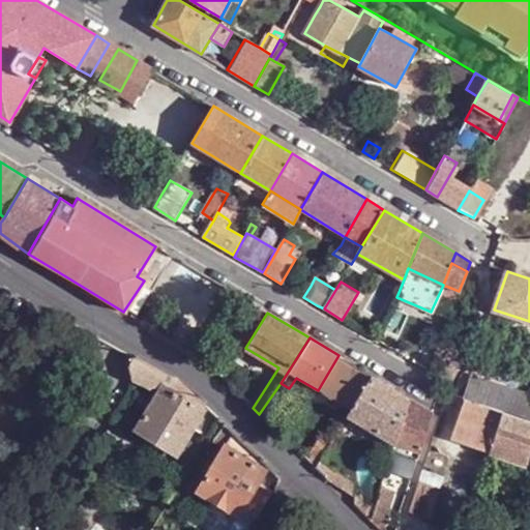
[(167,387),(173,377),(133,356),(127,365),(128,371),(129,379),(148,388),(155,387),(164,387),(164,385),(167,387)]
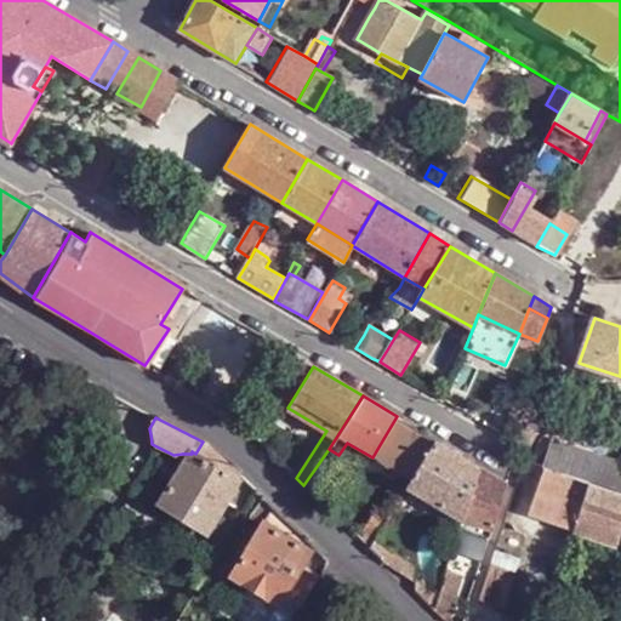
[(269,437),(260,429),(255,437),(263,446),(269,437)]
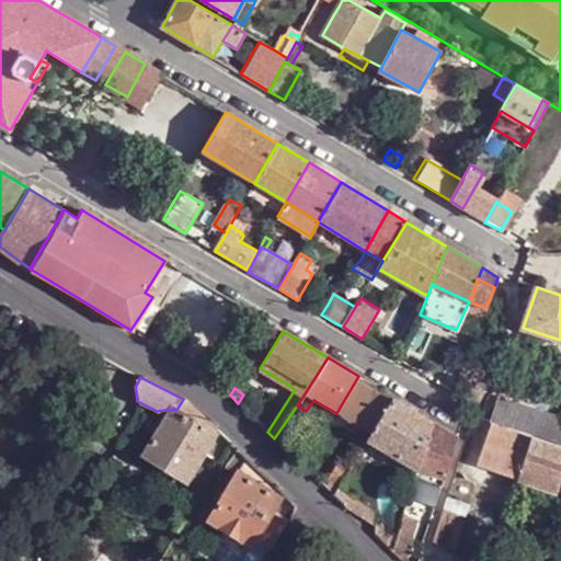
[(183,399),(176,410),(213,435),(215,427),(186,398),(183,399)]
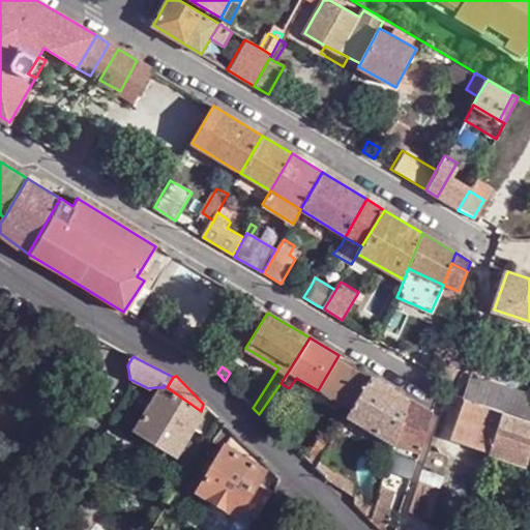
[(529,396),(472,376),(465,396),(480,403),(503,410),(523,416),(529,400),(529,396)]
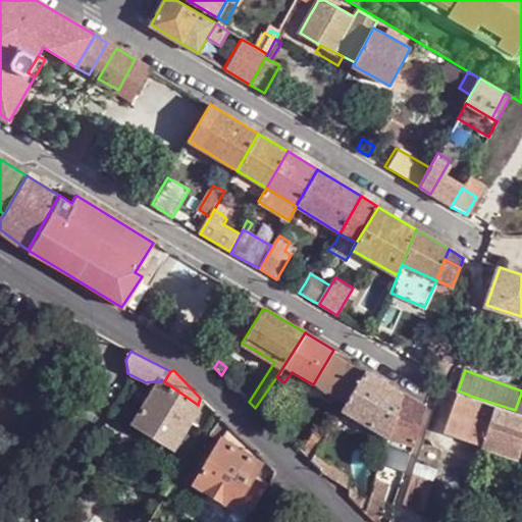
[(343,410),(388,437),(402,392),(367,371),(350,398),(343,410)]
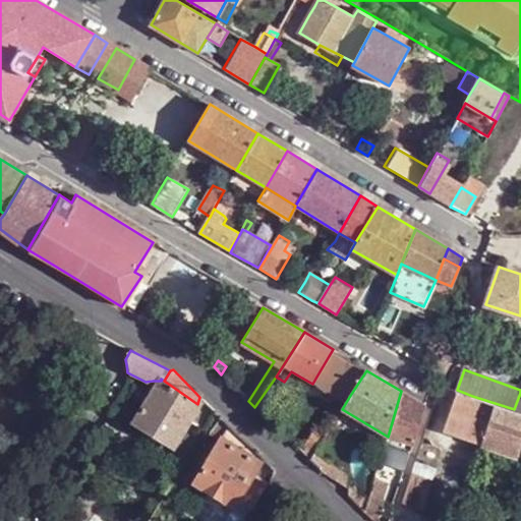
[(170,446),(197,404),(164,381),(161,379),(161,381),(133,423),(148,432),(156,438),(170,446)]
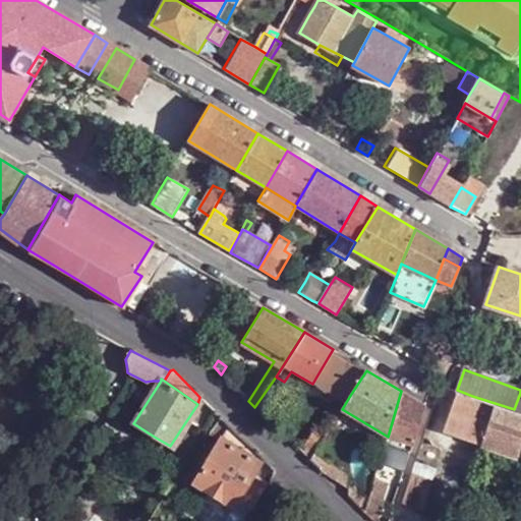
[(480,444),(491,413),(468,405),(472,396),(457,390),(456,390),(452,399),(442,430),(480,444)]
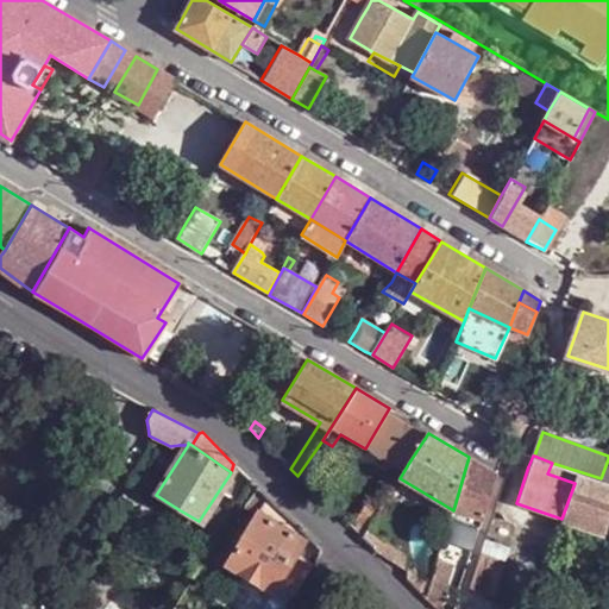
[(496,472),(469,457),(453,510),(451,519),(479,529),(497,473),(496,472)]
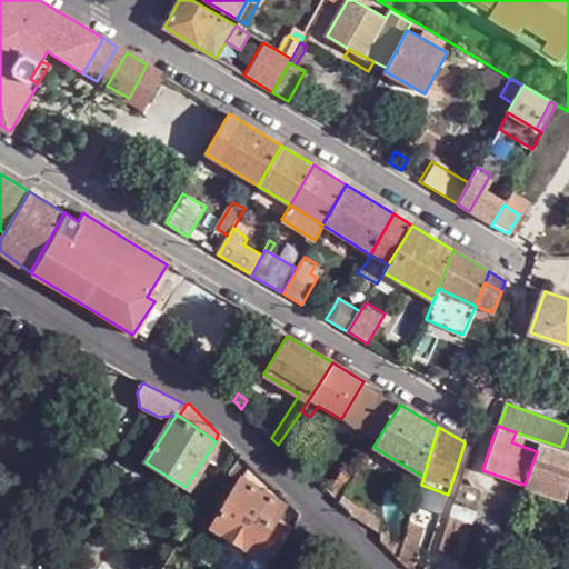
[(540,440),(516,432),(511,442),(537,451),(539,443),(540,440)]
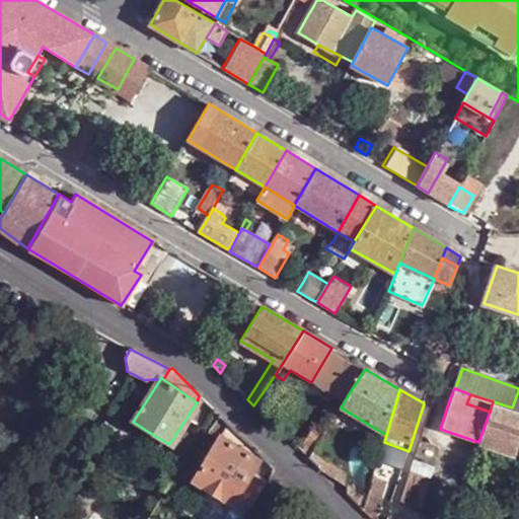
[(518,439),(518,414),(492,404),(490,412),(478,442),(514,455),(518,439)]
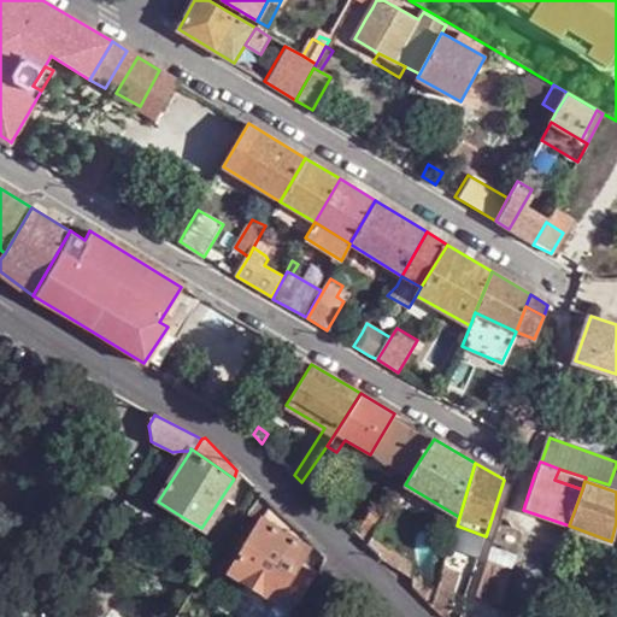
[(269,501),(259,519),(298,542),(301,534),(269,501)]
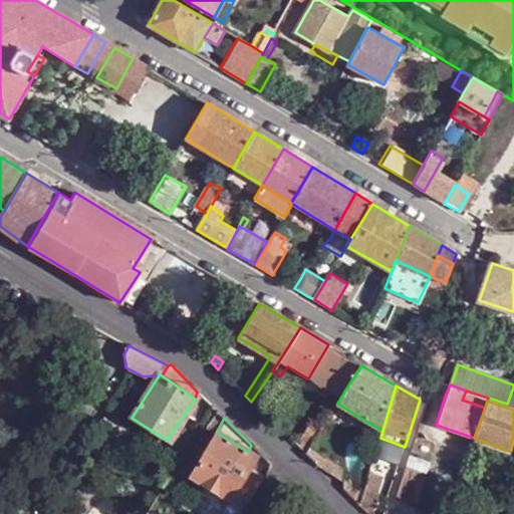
[(303,441),(311,447),(312,445),(317,436),(321,431),(311,424),(301,440),(303,441)]
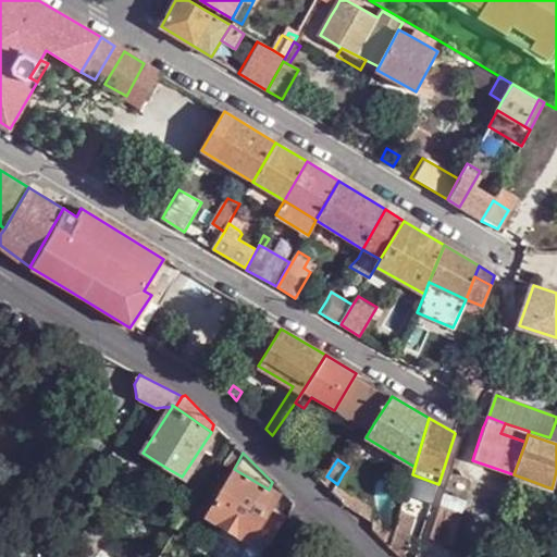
[(362,469),(351,461),(348,467),(344,472),(356,480),(362,469)]
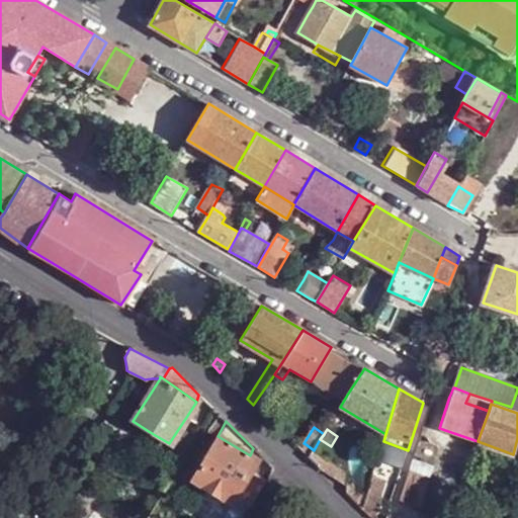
[(149,443),(155,435),(147,430),(140,438),(149,443)]
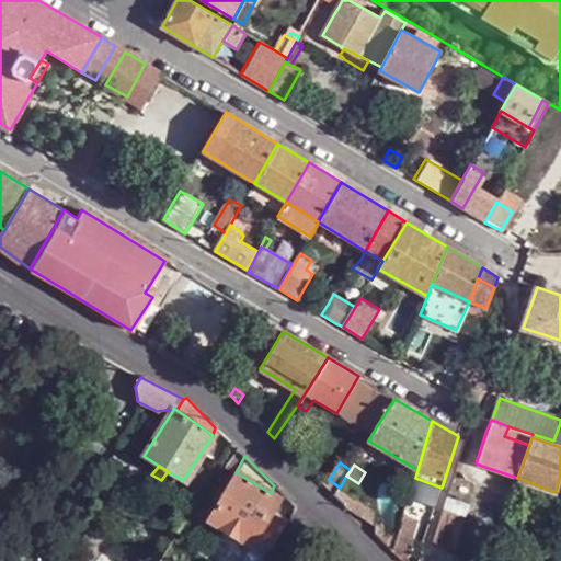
[(207,521),(250,545),(266,516),(277,497),(271,493),(236,472),(207,521)]
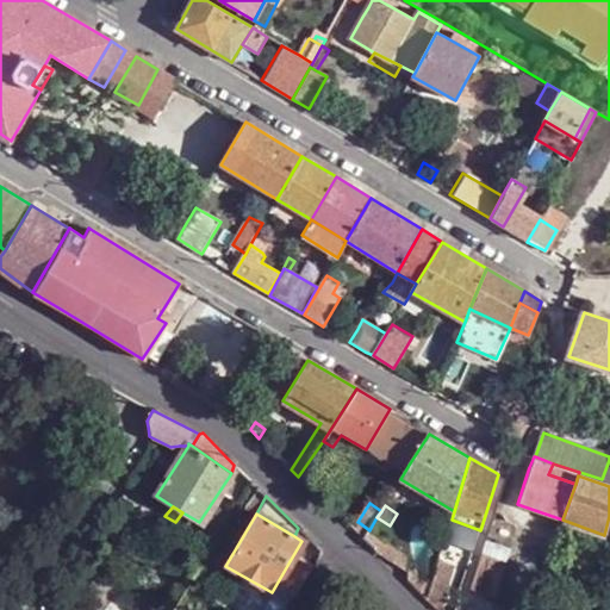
[(383,536),(390,526),(377,517),(371,528),(383,536)]
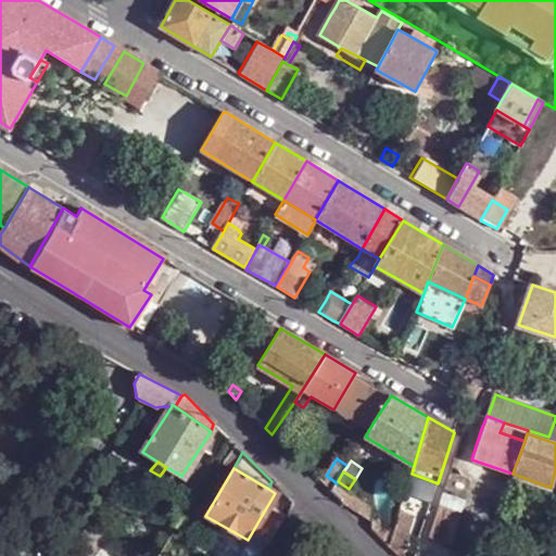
[(438,483),(412,474),(404,494),(430,504),(438,483)]
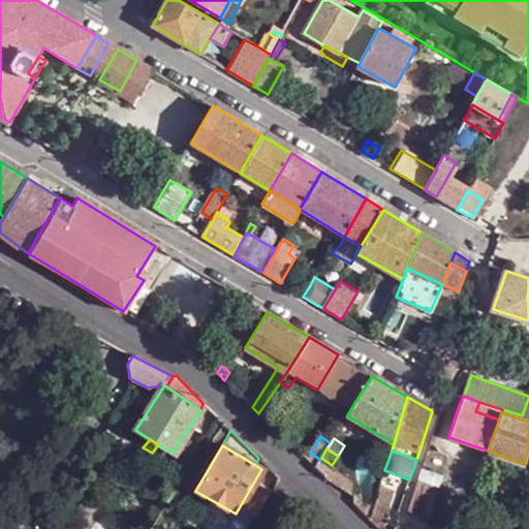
[(314,468),(320,460),(312,454),(308,462),(314,468)]
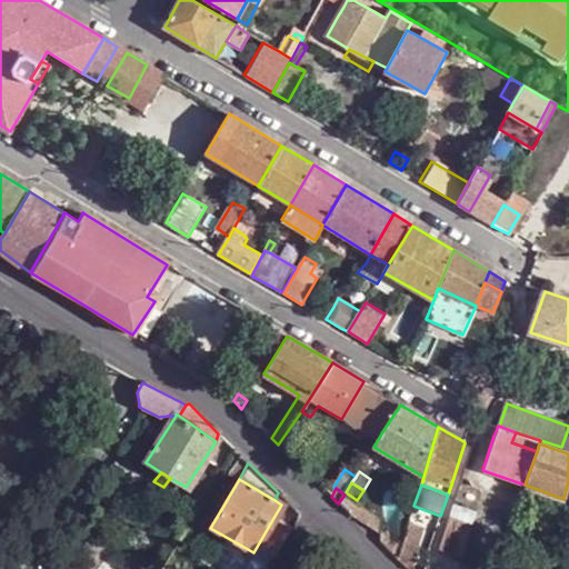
[(338,503),(348,513),(353,508),(357,500),(346,492),(345,495),(338,503)]
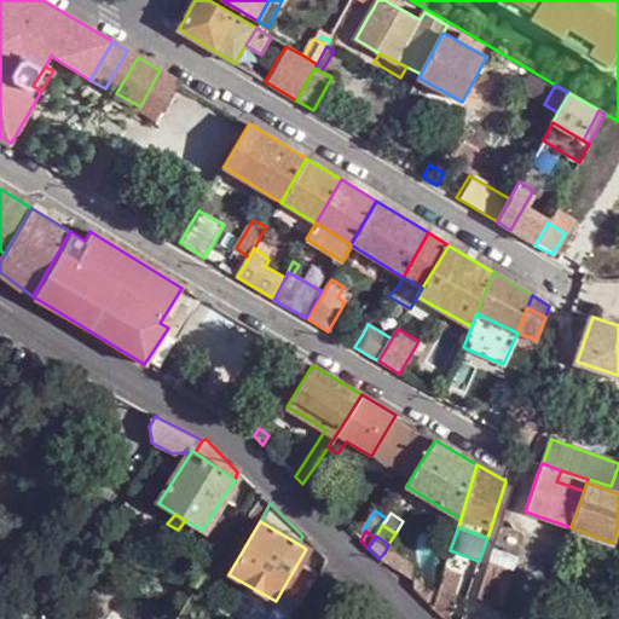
[(327,557),(310,542),(306,549),(294,570),(313,582),(319,572),(327,557)]
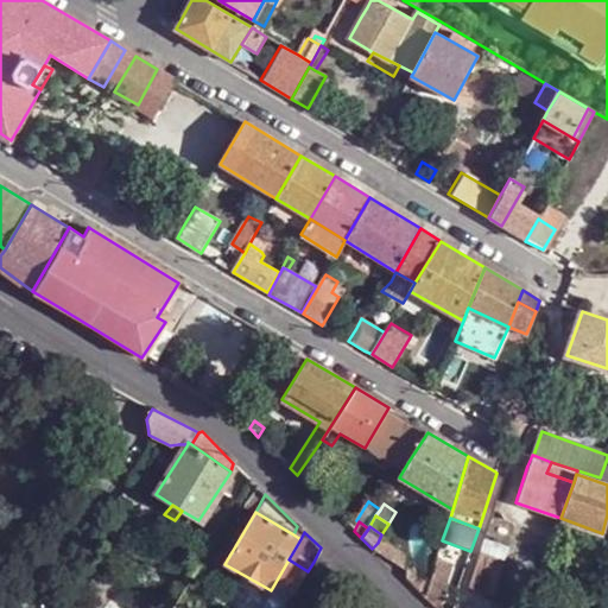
[(420,540),(404,569),(405,581),(424,599),(425,595),(426,593),(439,548),(420,540)]
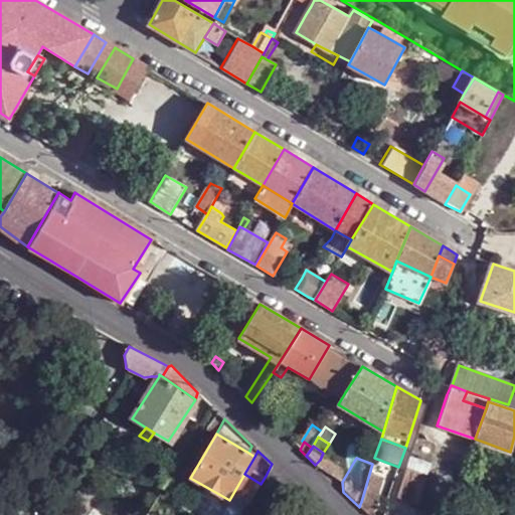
[(320,460),(315,465),(318,467),(325,472),(329,465),(320,460)]
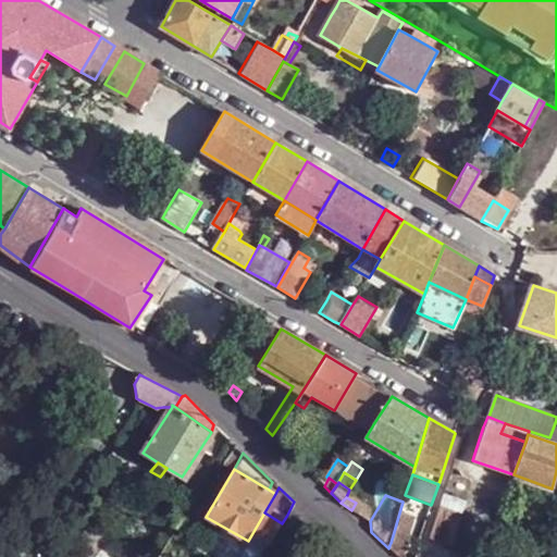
[(403,502),(391,543),(399,545),(403,545),(415,506),(403,502)]
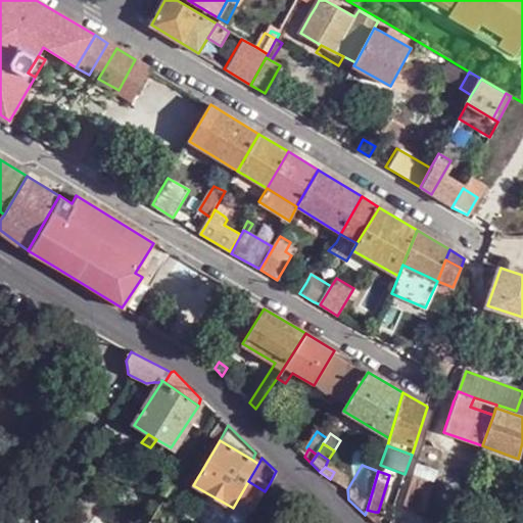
[(432,480),(412,473),(400,504),(420,514),(432,480)]
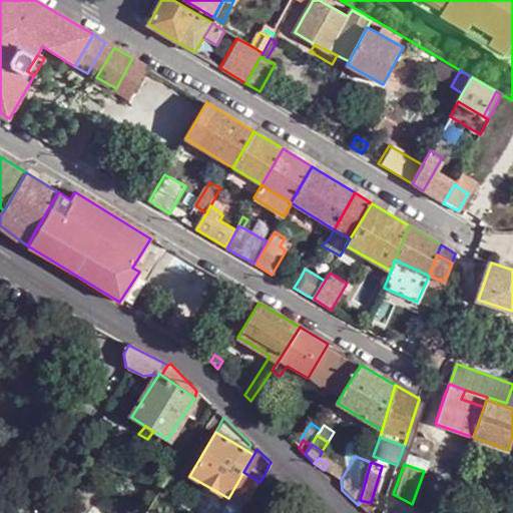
[(495,512),(497,508),(474,502),(470,512),(495,512)]
